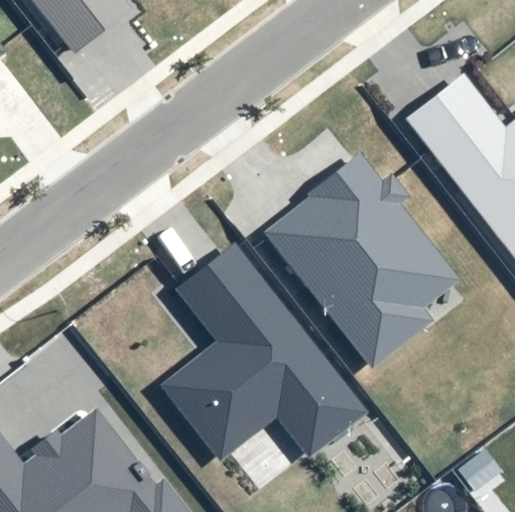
[(29,0),(73,53),(131,7),(125,0),(29,0)]
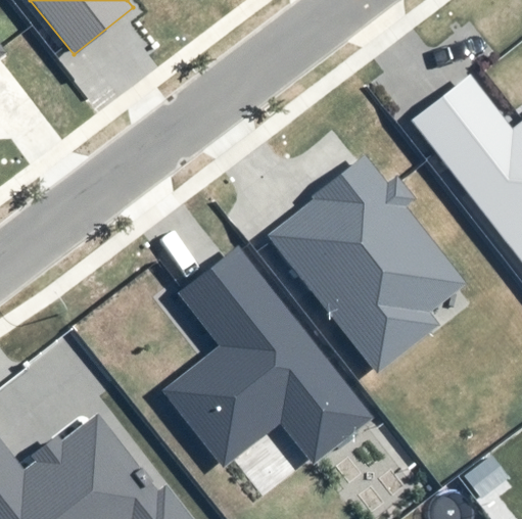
[(470,74),(411,119),(521,262),(521,122),(513,129),(470,74)]
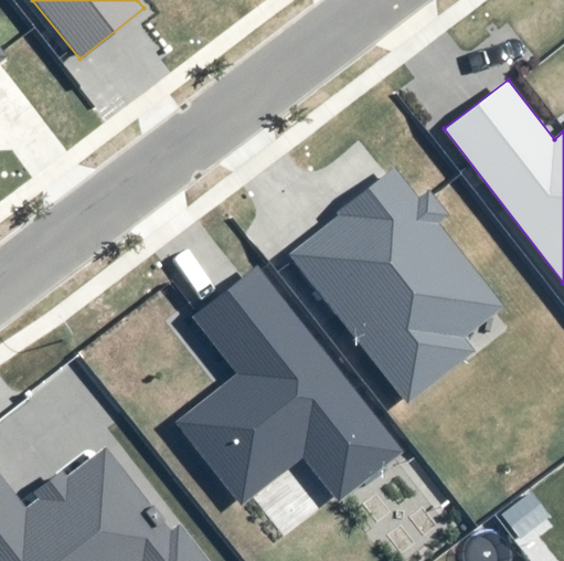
[(291,253),(407,402),(475,350),(465,338),(502,308),(436,222),(446,214),(426,188),(415,196),(393,168),(337,211),(340,215),(291,253)]
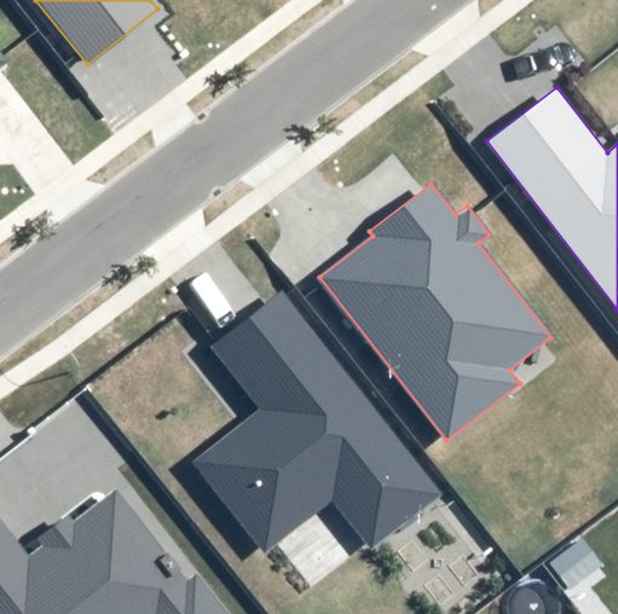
[(209,345),(259,406),(190,461),(264,552),(333,498),(371,546),(439,493),(277,290),(209,345)]
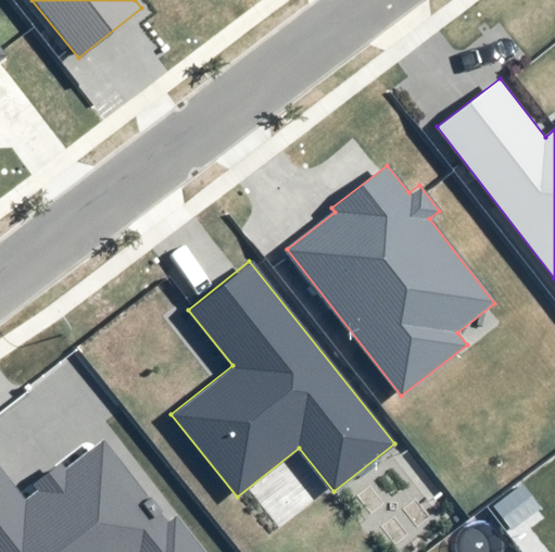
[(39,489),(23,501),(0,471),(0,551),(202,551),(176,517),(167,524),(104,440),(64,471),(39,489)]
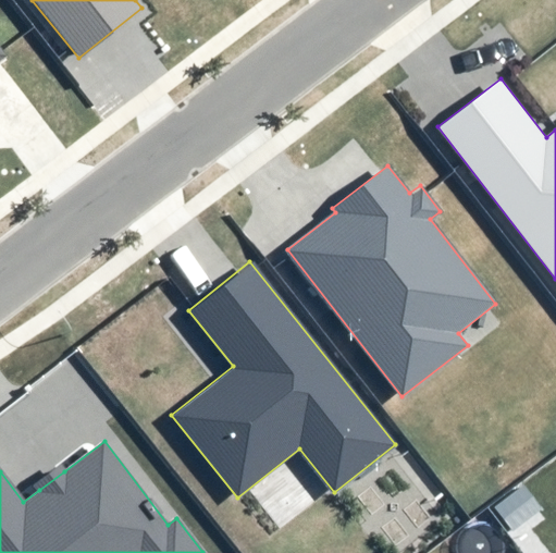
[(34,483),(39,490),(64,471),(60,465),(34,483)]
